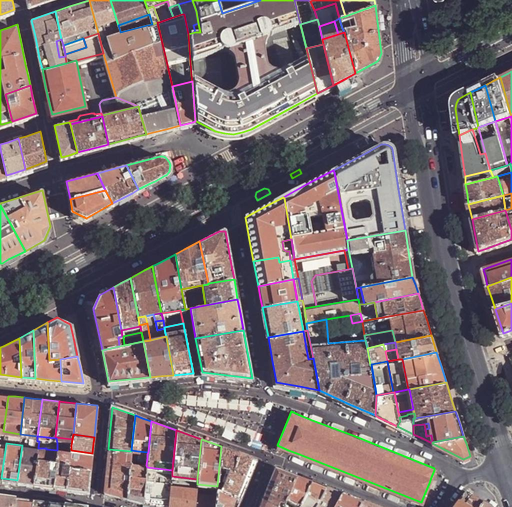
[(26,481),(33,482),(38,448),(38,447),(22,445),(17,480),(26,481)]
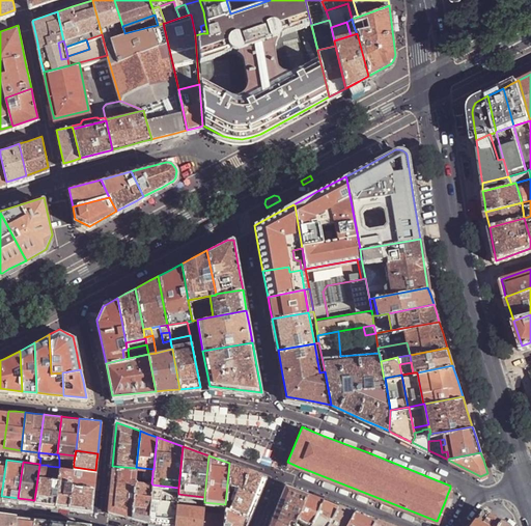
[(266,475),(229,463),(227,483),(235,487),(227,508),(249,517),(258,493),(266,475)]
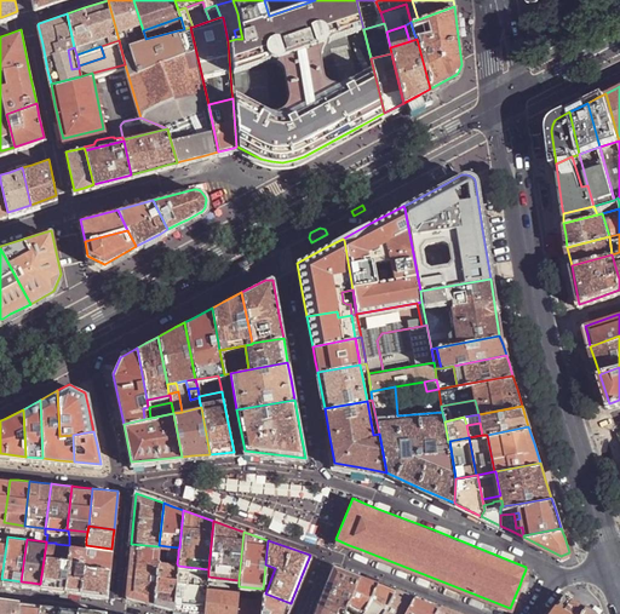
[(55,586),(65,587),(68,558),(53,556),(56,544),(56,543),(46,543),(40,584),(55,586)]
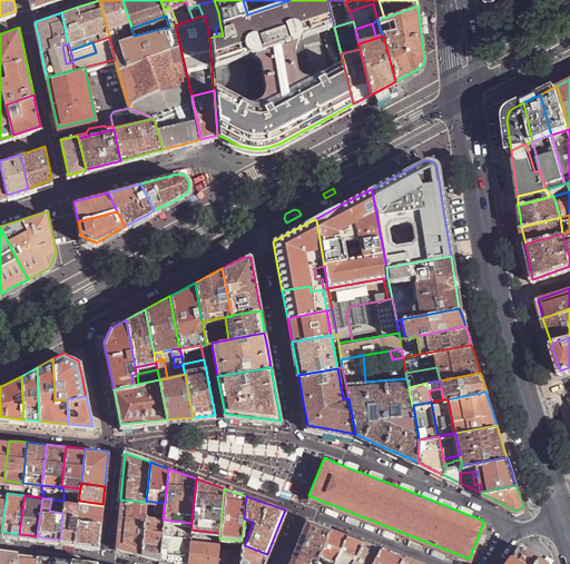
[(64,501),(51,500),(49,511),(62,513),(64,501)]
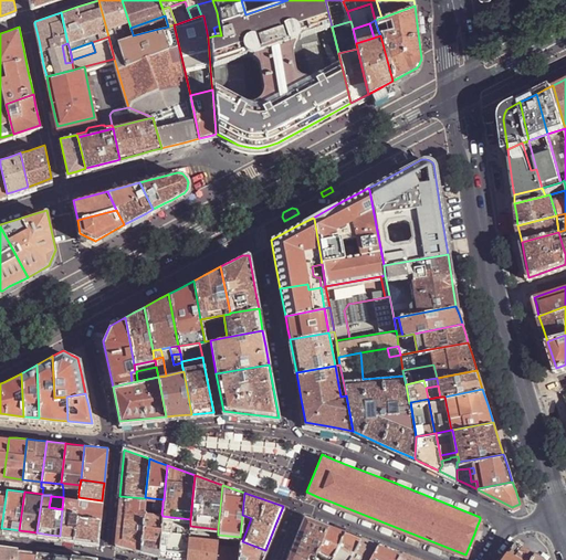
[(101,507),(102,500),(79,497),(77,498),(63,496),(63,497),(62,509),(75,511),(75,514),(101,517),(101,507)]
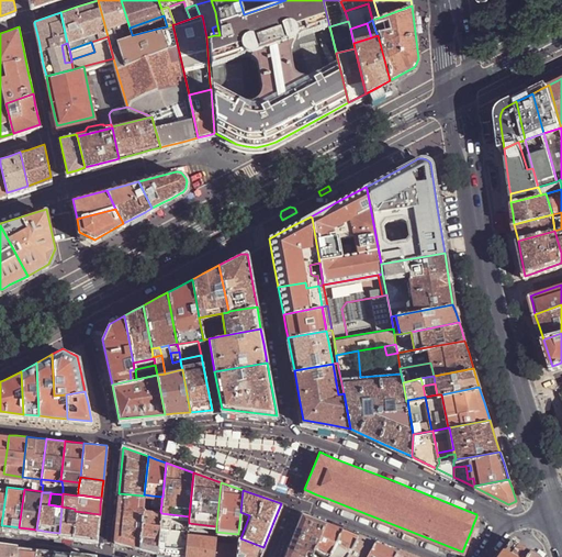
[(116,516),(114,538),(124,541),(139,545),(143,509),(143,501),(144,496),(119,493),(116,516)]
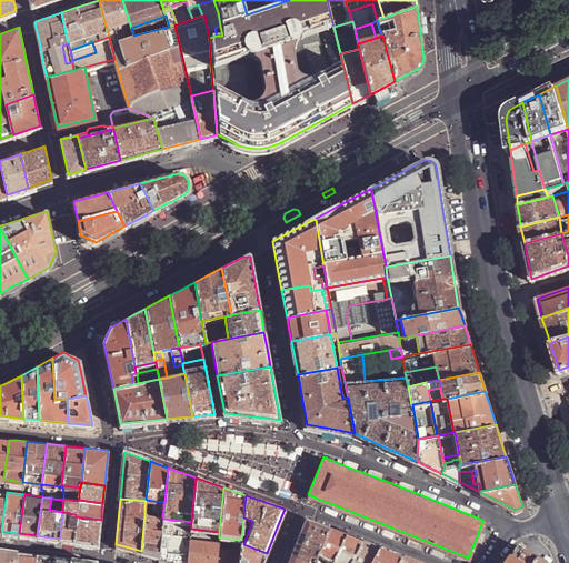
[(153,508),(145,506),(145,514),(162,516),(163,509),(160,509),(153,508)]
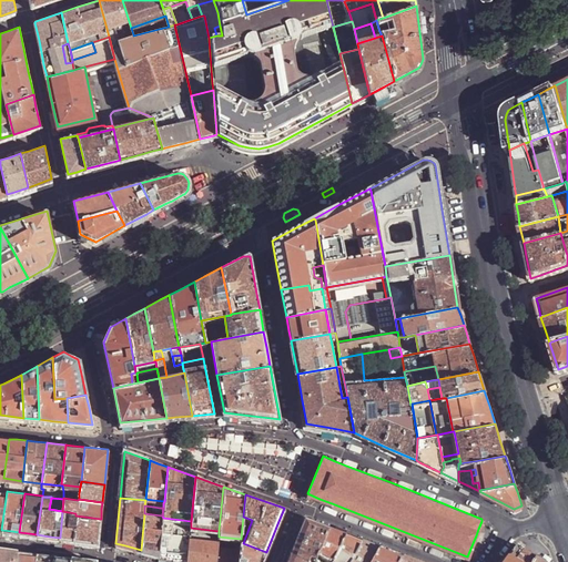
[(62,511),(60,538),(71,539),(98,542),(99,530),(101,519),(75,515),(75,513),(62,511)]
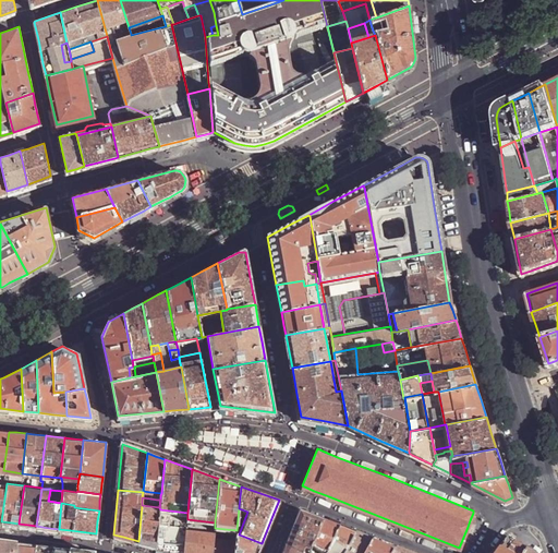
[(149,543),(156,545),(158,521),(160,509),(159,507),(142,505),(138,541),(149,543)]
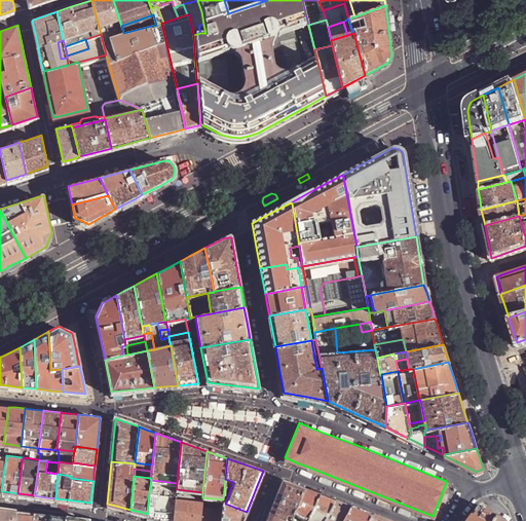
[(274,497),(268,513),(286,519),(287,515),(292,517),(294,513),(304,487),(283,478),(274,497)]
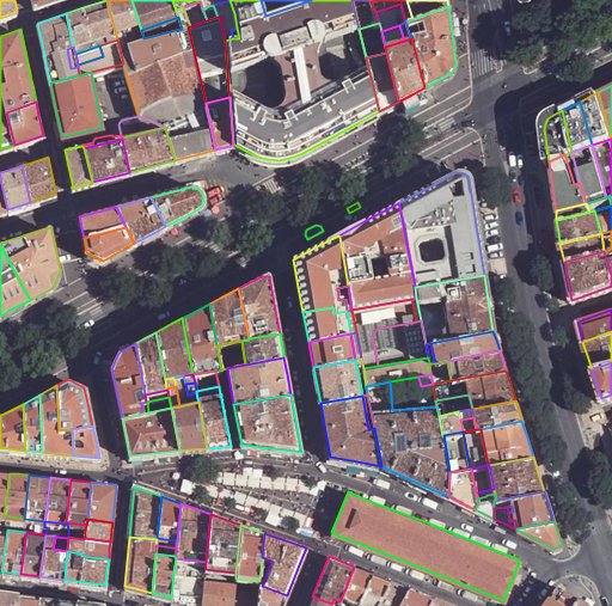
[(206,562),(176,558),(173,571),(204,575),(204,573),(206,569),(206,562)]
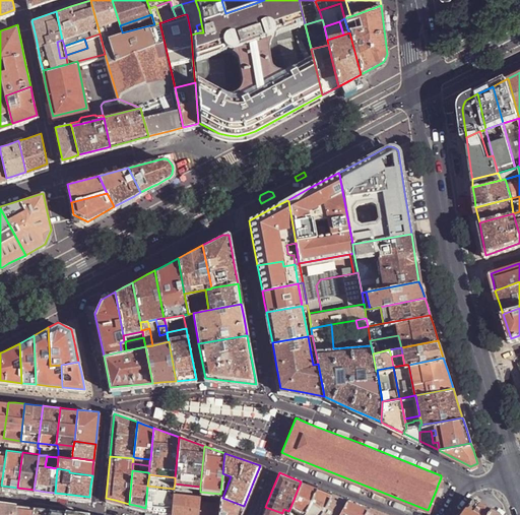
[(301,481),(290,507),(295,509),(303,514),(316,487),(308,484),(301,481)]
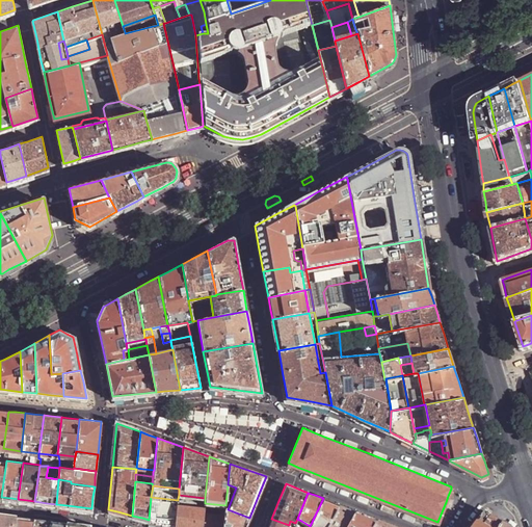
[(205,498),(179,495),(178,498),(178,500),(178,503),(204,505),(205,503),(205,498)]
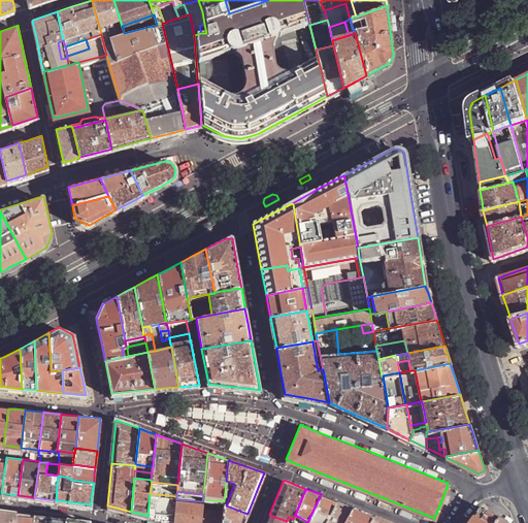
[(150,493),(147,516),(160,519),(173,522),(176,499),(176,496),(150,493)]
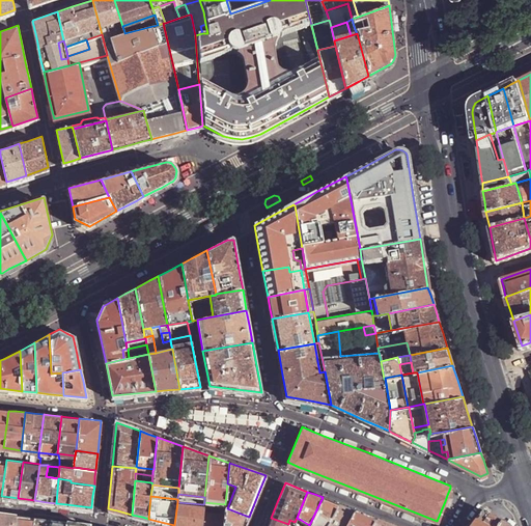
[(309,525),(310,525),(326,525),(338,503),(329,500),(323,497),(309,525)]
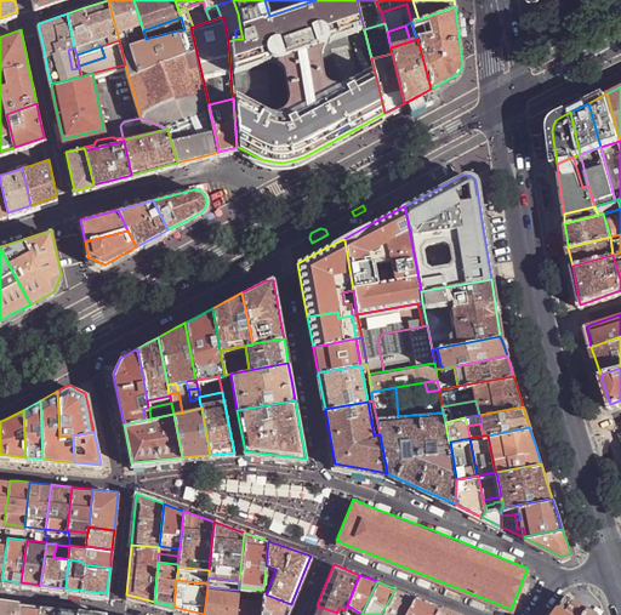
[(205,614),(234,614),(238,597),(238,590),(208,587),(204,614),(205,614)]
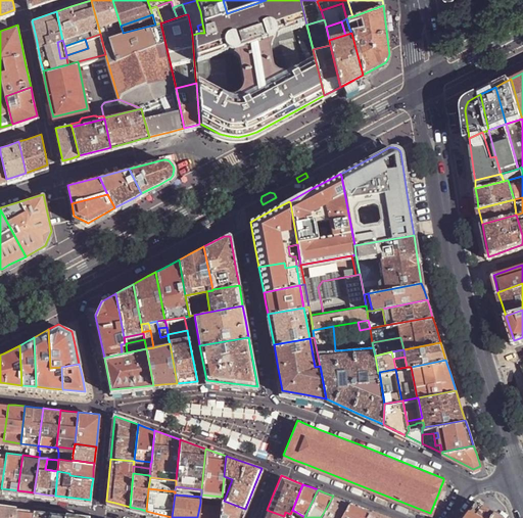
[(222,497),(201,495),(200,497),(200,503),(221,505),(222,500),(222,497)]
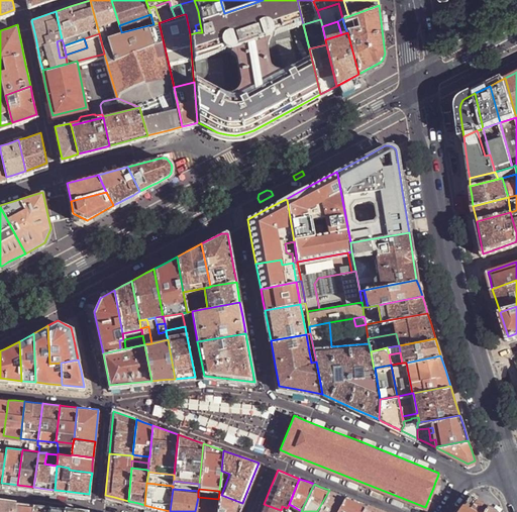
[(335,493),(329,490),(317,511),(335,511),(344,496),(335,493)]
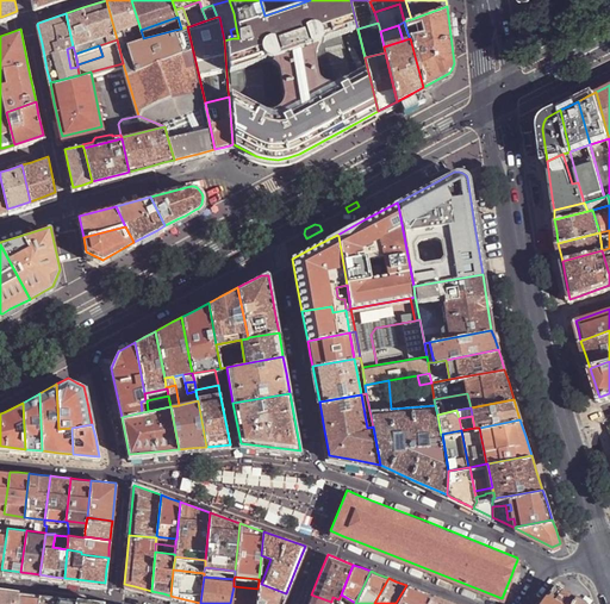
[(554,580),(546,593),(562,603),(568,603),(576,593),(572,592),(554,580)]
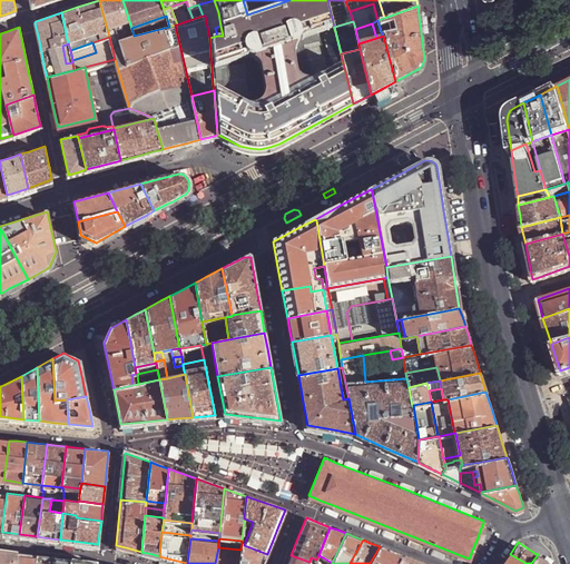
[(238,563),(263,563),(267,554),(244,545),(242,544),(241,550),(238,563)]
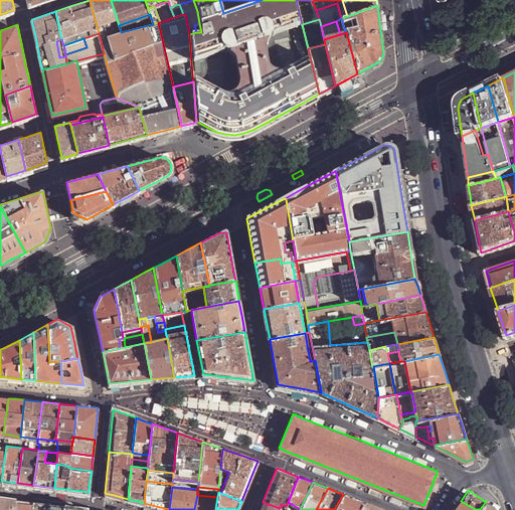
[(359,509),(364,503),(352,498),(343,494),(334,509),(359,509)]
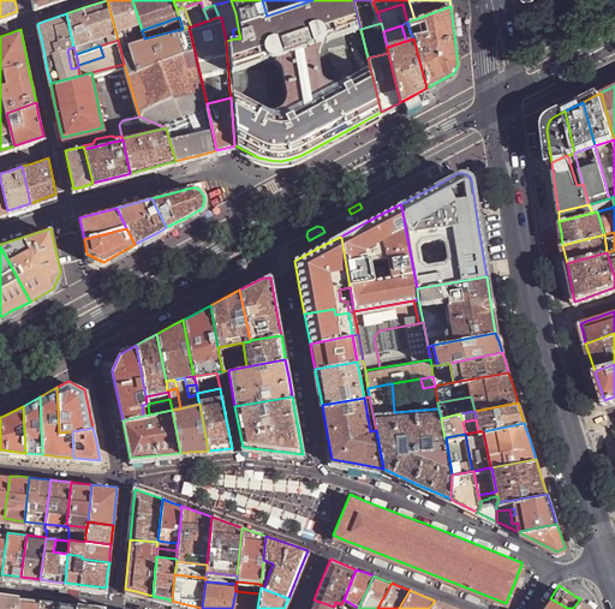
[(257,608),(260,593),(236,591),(232,608),(257,608)]
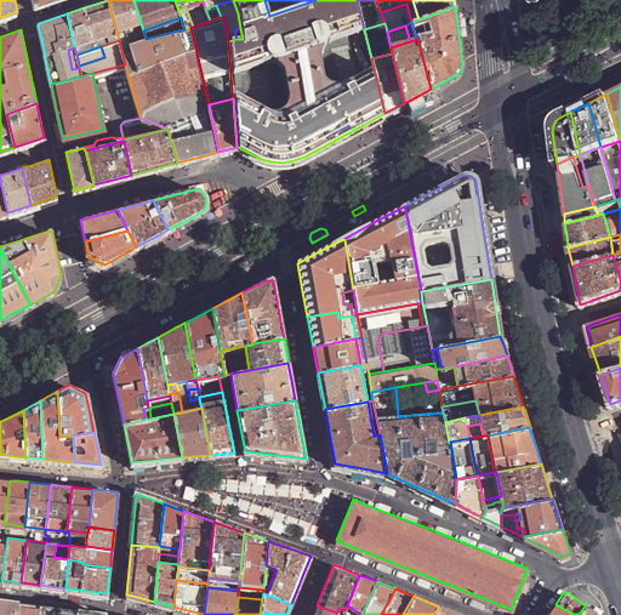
[(12,601),(5,599),(0,611),(0,614),(18,614),(21,601),(12,601)]
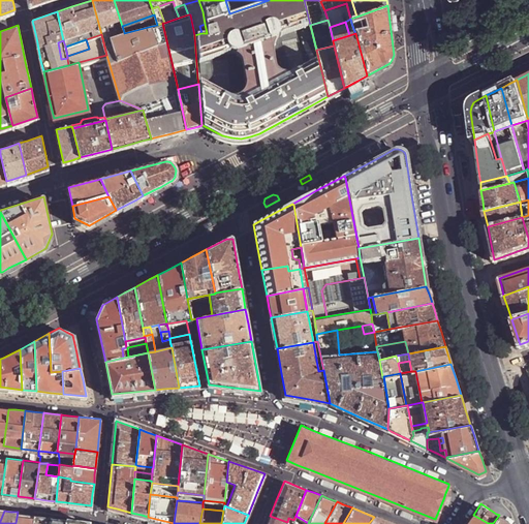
[(24,513),(18,512),(16,523),(33,523),(34,514),(24,513)]
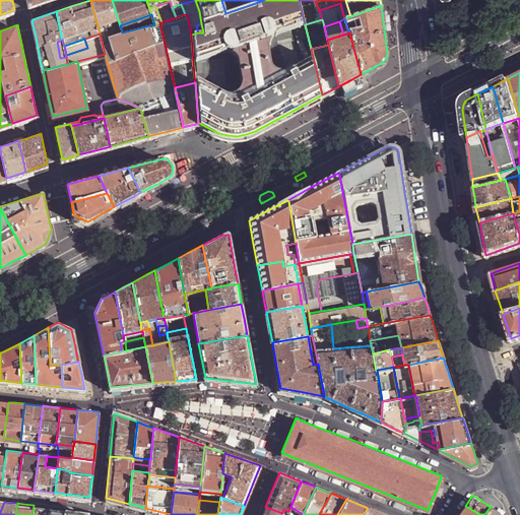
[(41,506),(34,505),(33,514),(49,514),(50,507),(41,506)]
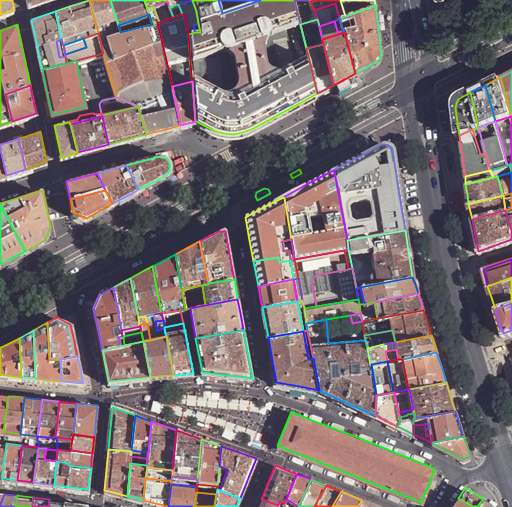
[(454,504),(451,506),(472,506),(458,498),(454,504)]
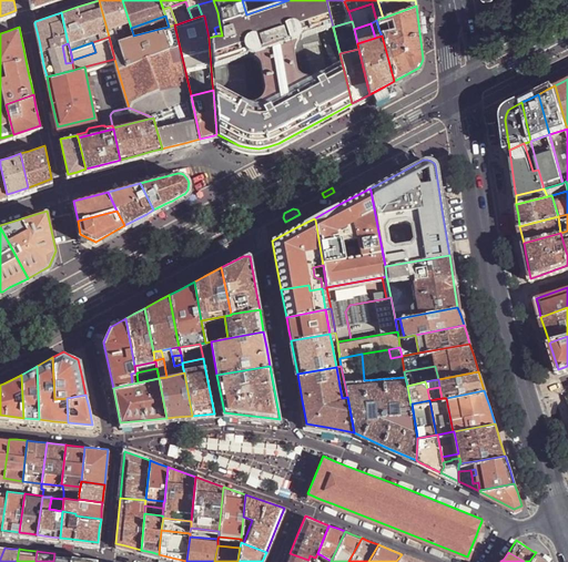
[(547,561),(543,557),(538,554),(536,552),(529,561),(547,561)]
